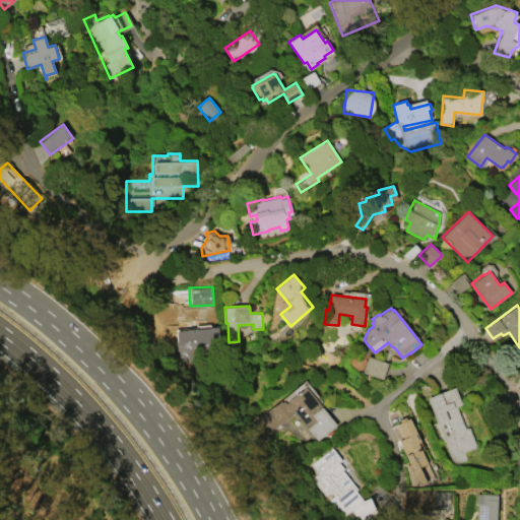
[(175,330),(216,327),(218,350),(177,353),(175,330)]
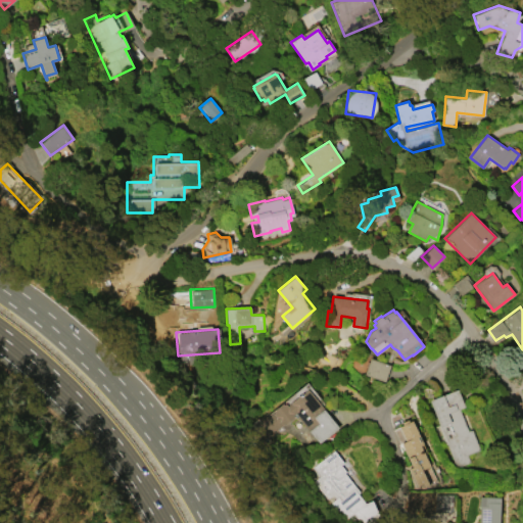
[(385,381),(389,364),(369,359),(365,376),(385,381)]
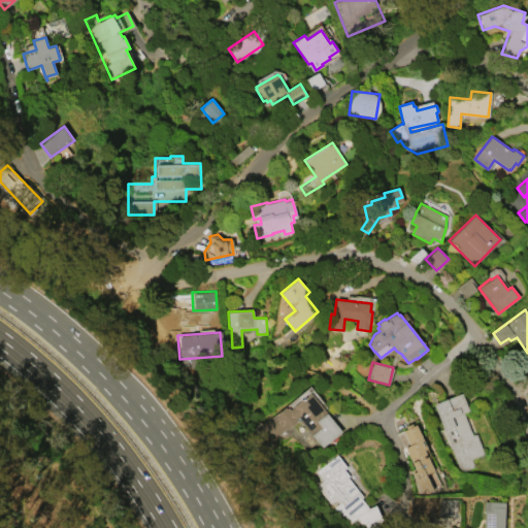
[(267,451),(255,435),(277,416),(276,415),(286,407),(287,408),(289,407),(291,409),(311,393),(327,414),(341,431),(323,447),(299,418),(287,428),(270,441),(274,446),(267,451)]
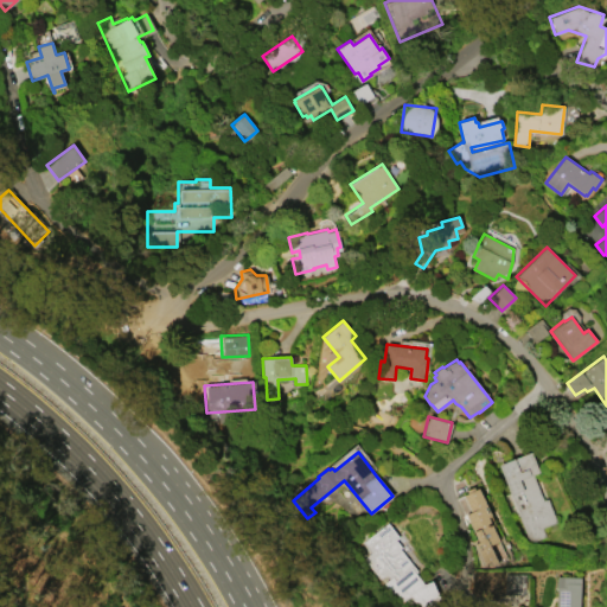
[(545,536),(530,543),(499,464),(531,452),(540,472),(534,474),(543,500),(548,498),(557,522),(542,528),(545,536)]
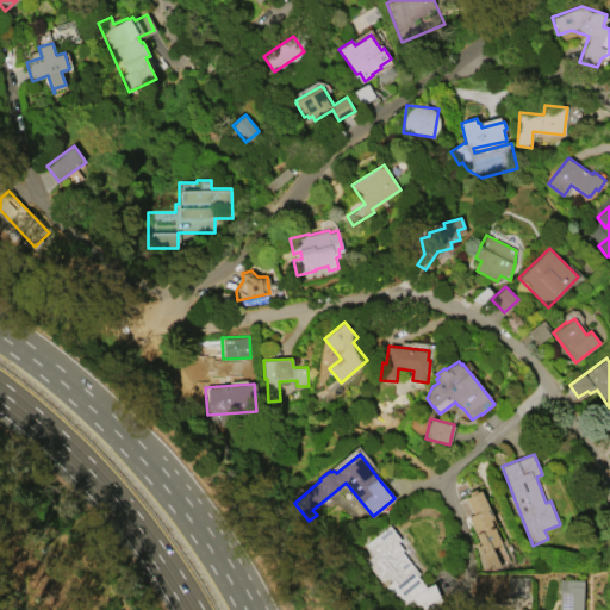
[(481,490),(495,518),(491,520),(502,543),(492,548),(497,559),(485,565),(477,547),(481,545),(470,516),(474,515),(466,497),(471,496),(470,492),(477,489),(478,492),(481,490)]
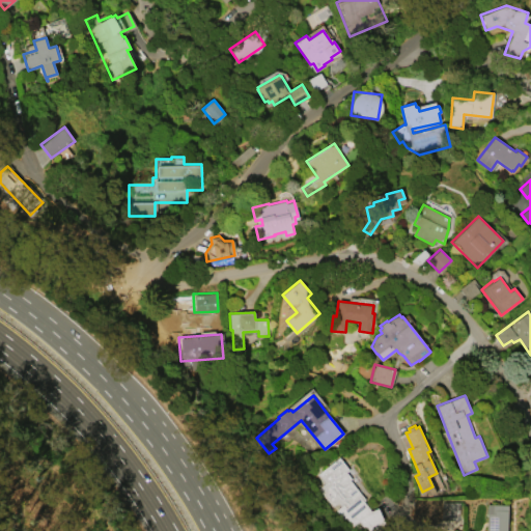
[(351,480),(366,499),(363,501),(370,510),(378,507),(382,530),(369,530),(350,528),(341,518),(336,512),(318,487),(327,481),(320,472),(339,457),(348,470),(346,471),(352,479),(351,480)]
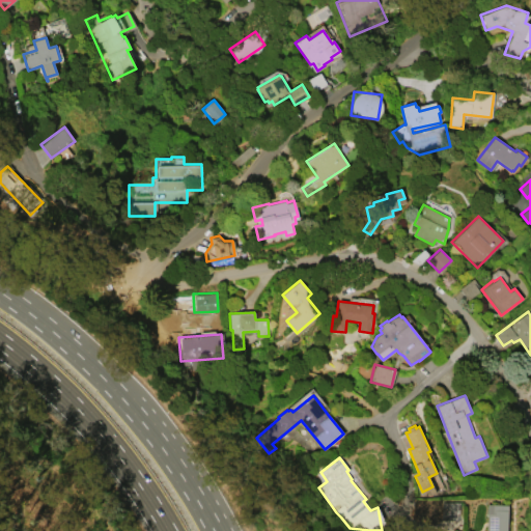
[(486,530),(487,504),(508,505),(506,530),(486,530)]
